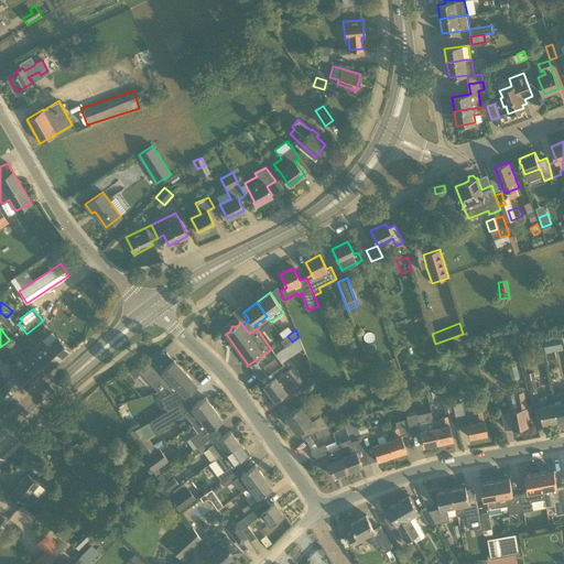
[(292,342),(288,336),(281,340),(294,359),(305,353),(304,350),(301,340),(299,337),(292,342)]
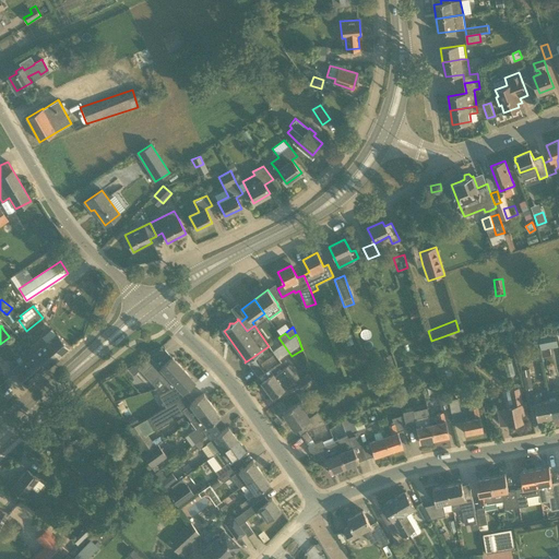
[(47,368),(70,348),(57,334),(48,342),(35,354),(47,368)]
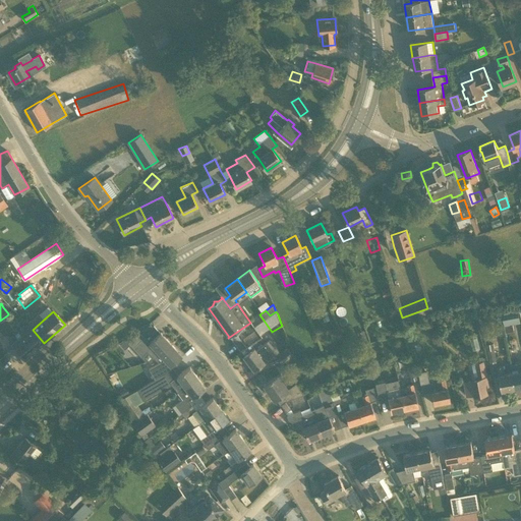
[(519,315),(503,319),(505,326),(513,325),(520,323),(519,315)]
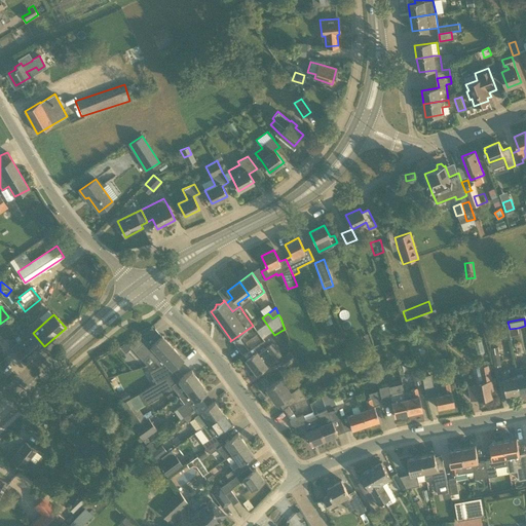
[(25,364),(44,346),(33,333),(28,328),(19,336),(24,340),(12,349),(25,364)]
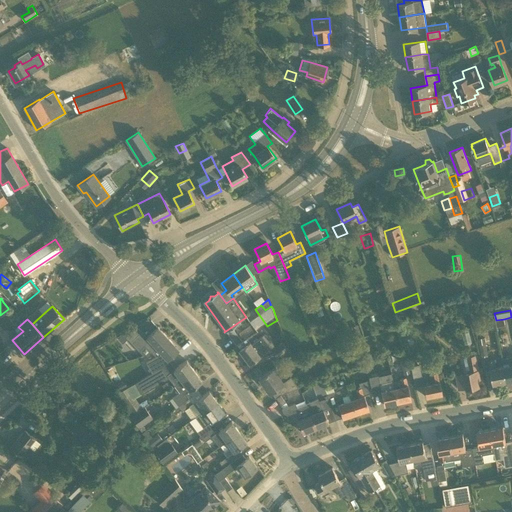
[(277,325),(269,326),(270,334),(278,332),(277,325)]
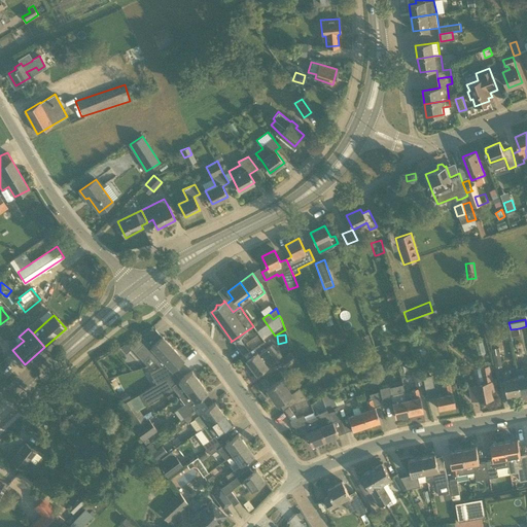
[(156,362),(173,348),(163,337),(148,350),(142,344),(134,351),(143,360),(149,354),(156,362)]
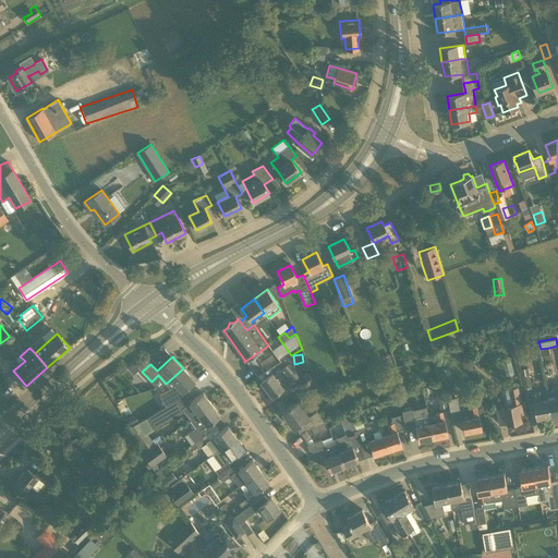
[(298,376),(289,364),(282,368),(282,370),(274,376),(271,373),(261,381),(271,396),(298,376)]
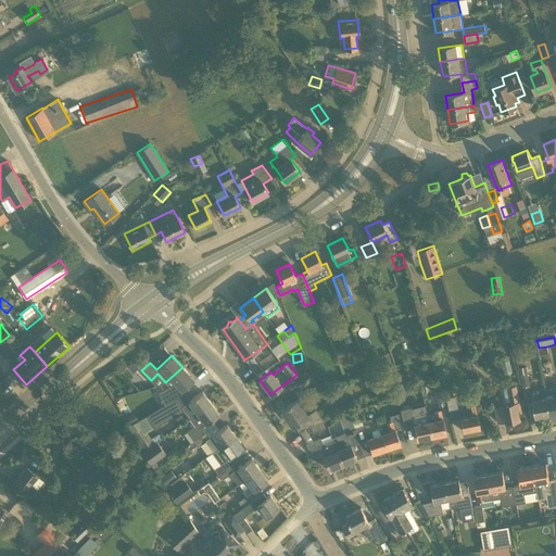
[(522,388),(530,387),(527,366),(519,367),(522,388)]
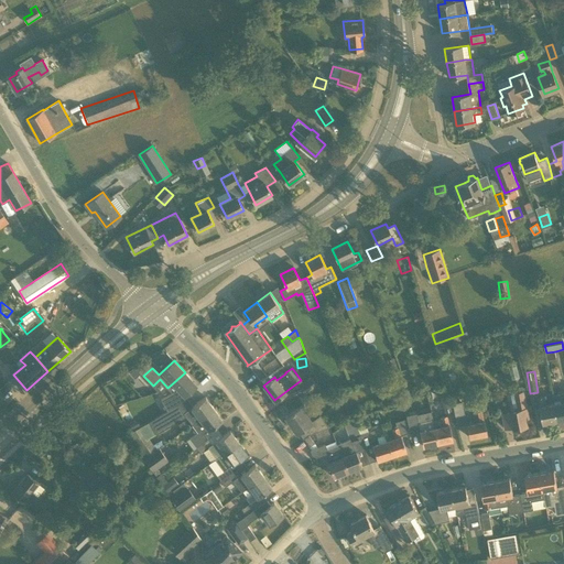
[(161,399),(167,411),(177,405),(174,399),(183,393),(184,396),(196,384),(185,372),(167,388),(173,392),(161,399)]
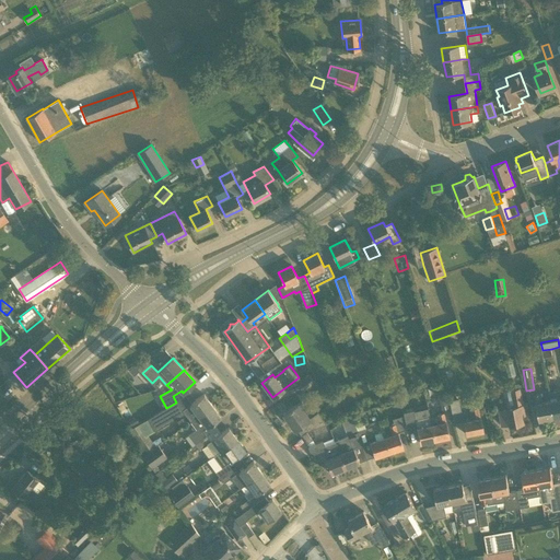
[(305,389),(315,383),(310,374),(298,383),(304,392),(305,389)]
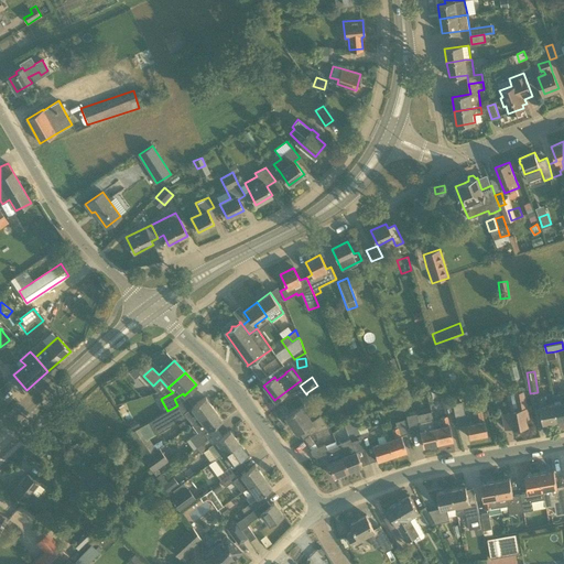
[(317,386),(307,392),(310,396),(323,392),(317,386)]
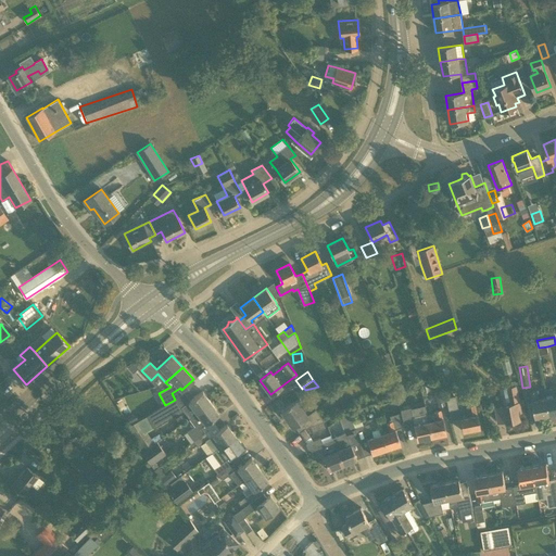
[(521,413),(519,403),(516,386),(515,382),(509,383),(509,387),(508,388),(512,404),(504,405),(504,407),(496,408),(498,422),(506,421),(507,422),(520,420),(519,413),(521,413)]
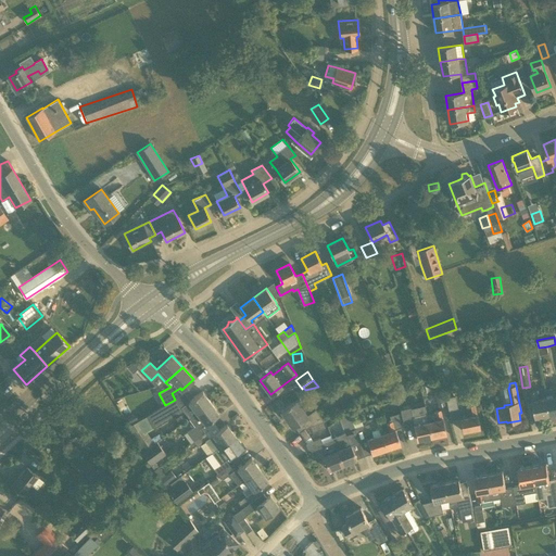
[(550,415),(555,413),(555,387),(554,388),(545,389),(547,397),(546,397),(550,415)]
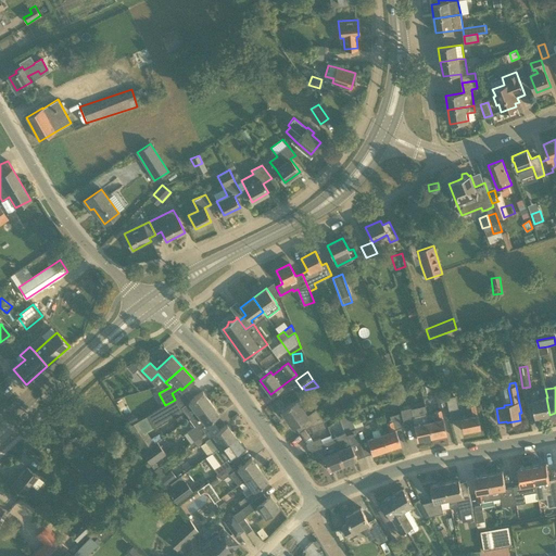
[(439,407),(445,405),(441,390),(434,392),(439,407)]
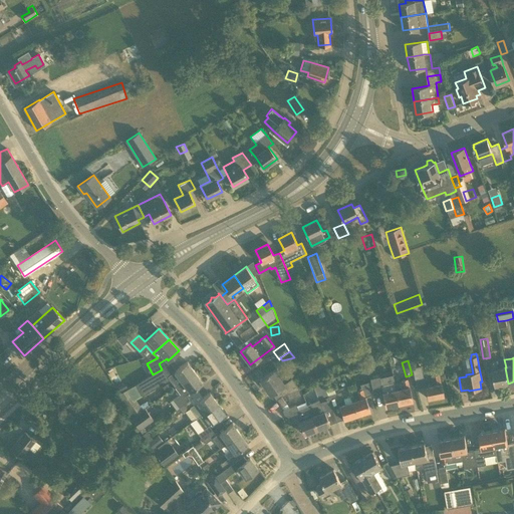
[(178,384),(182,381),(195,372),(187,361),(170,374),(178,384)]
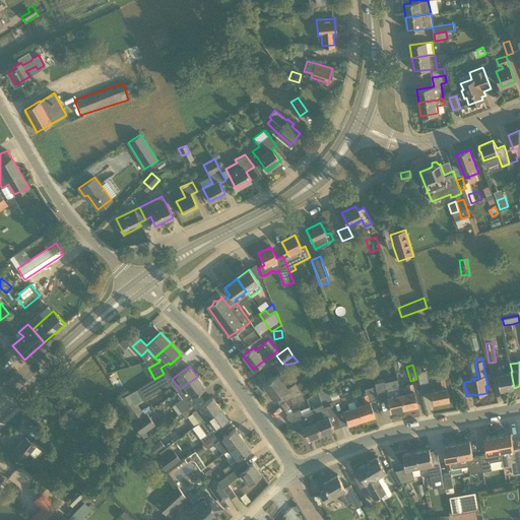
[(504,374),(502,366),(497,367),(501,390),(514,388),(511,372),(504,374)]
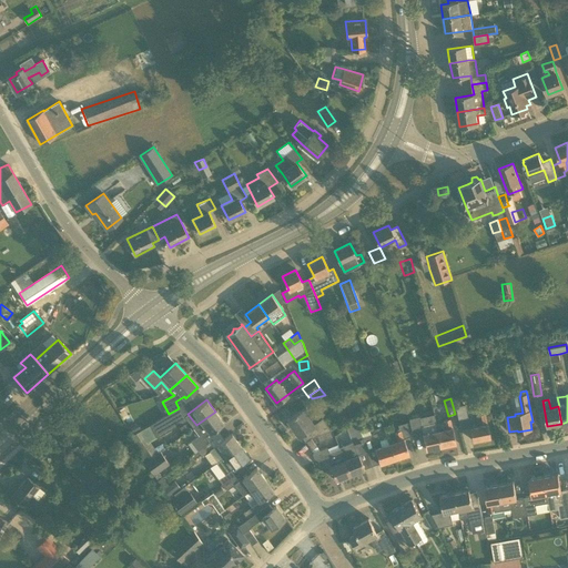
[(314,424),(310,416),(311,415),(305,406),(293,415),(294,415),(287,419),(298,436),(307,429),(313,436),(311,437),(312,437),(316,435),(330,430),(331,429),(323,418),(314,424)]
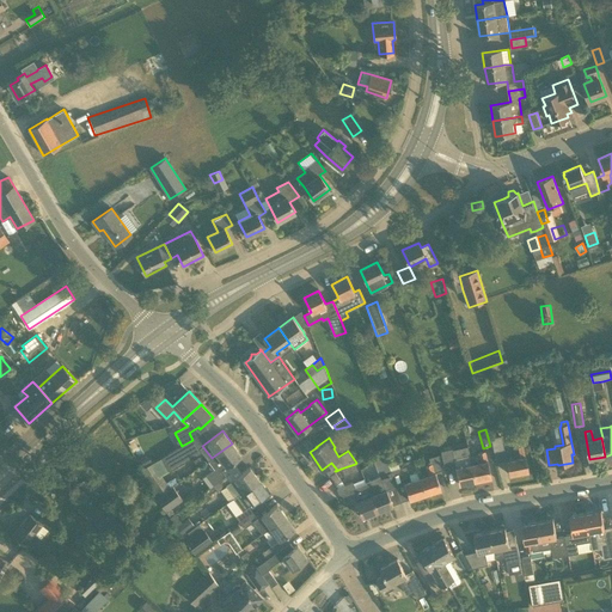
[(209,488),(226,476),(221,470),(242,456),(232,444),(216,454),(212,458),(218,467),(202,478),(209,488)]
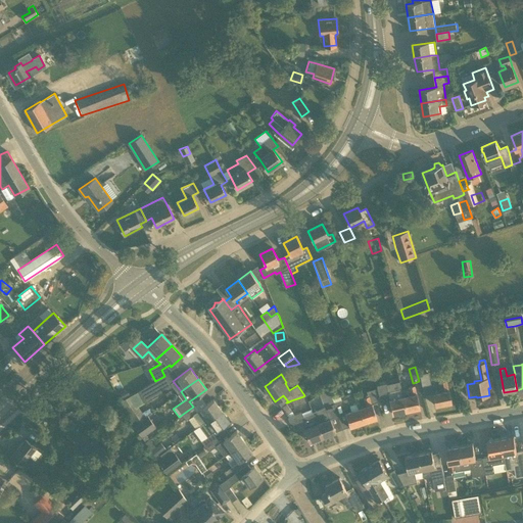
[(448,390),(446,381),(438,382),(440,391),(432,393),(435,406),(452,402),(449,390),(448,390)]
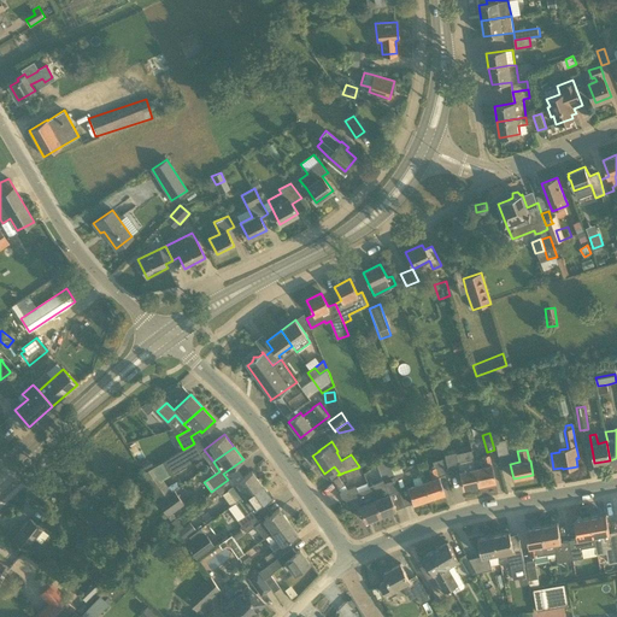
[(171,475),(183,468),(188,465),(180,452),(174,456),(152,468),(158,477),(160,476),(163,479),(170,474),(171,475)]
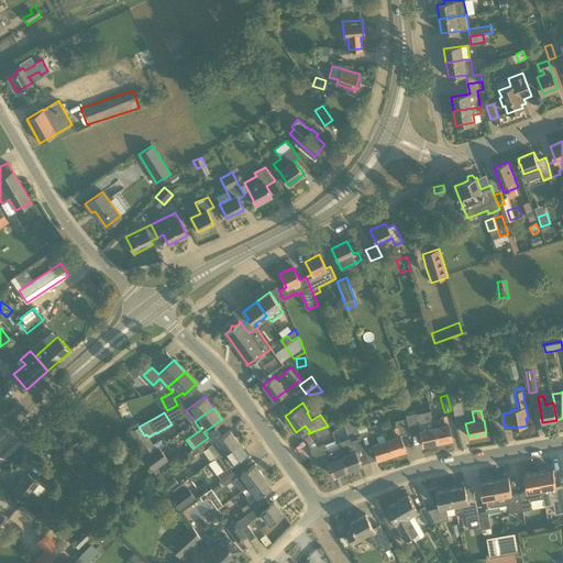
[(431,418),(417,421),(415,412),(406,415),(409,432),(419,430),(422,445),(437,442),(433,427),(431,418)]
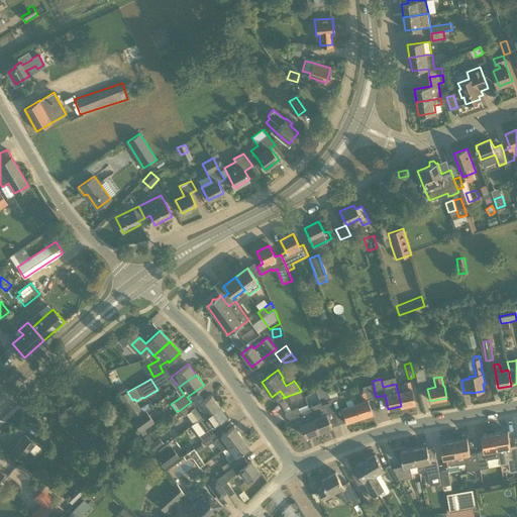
[(412,389),(410,381),(404,383),(406,391),(398,392),(401,406),(415,403),(412,389)]
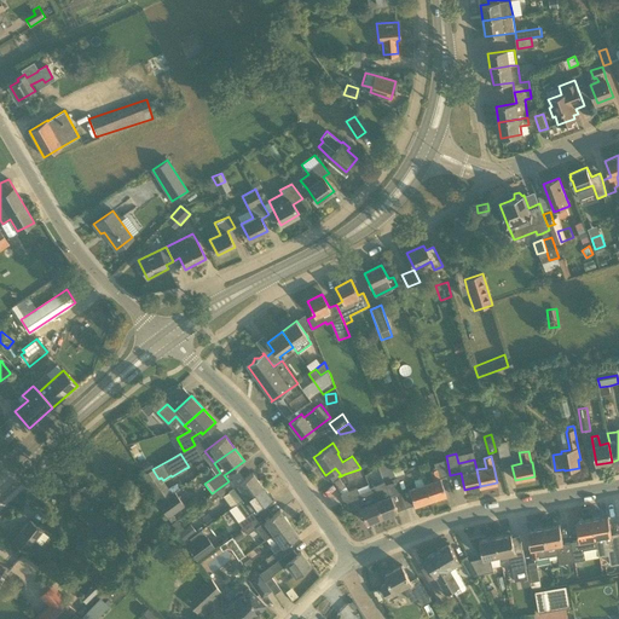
[(429,499),(446,495),(440,478),(450,475),(445,460),(434,463),(435,467),(432,468),(433,470),(431,472),(433,480),(424,484),(429,499)]
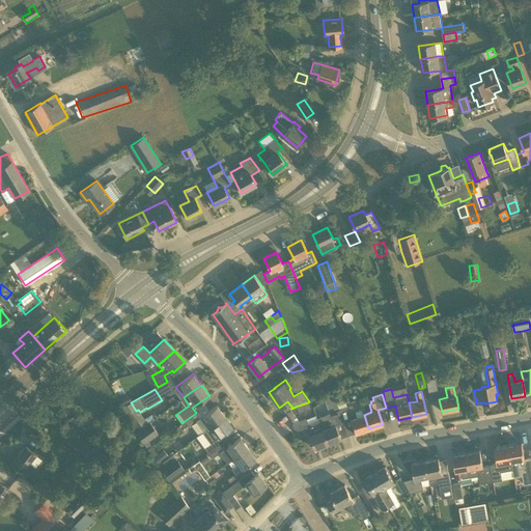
[(308,402),(296,407),(299,413),(310,409),(308,402)]
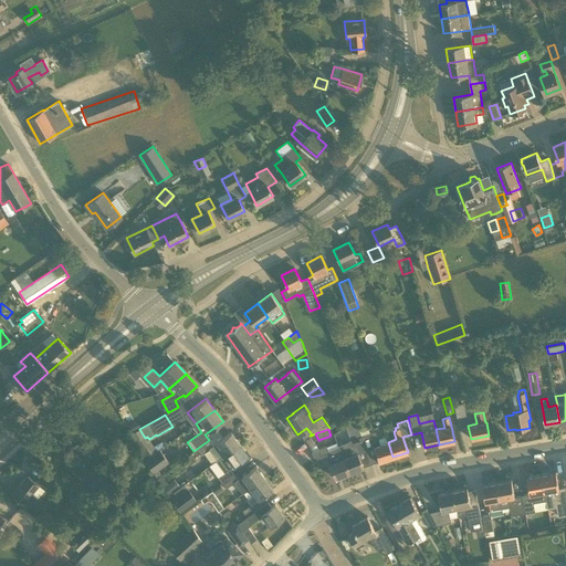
[(217,460),(240,443),(231,432),(212,446),(209,440),(194,451),(194,452),(192,452),(195,456),(197,458),(209,449),(217,460)]
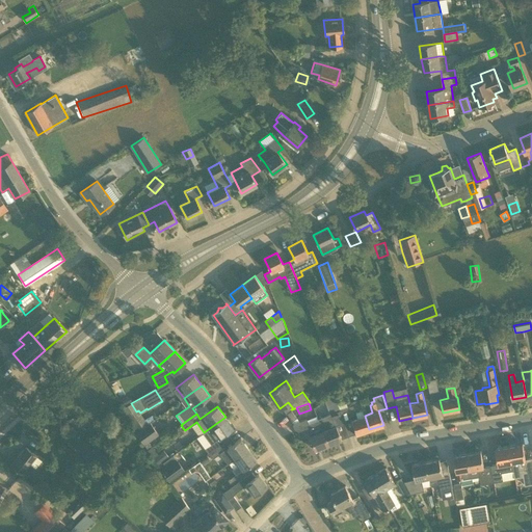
[(349,411),(347,407),(343,409),(339,410),(343,423),(351,420),(355,434),(369,429),(365,416),(357,418),(354,409),(349,411)]
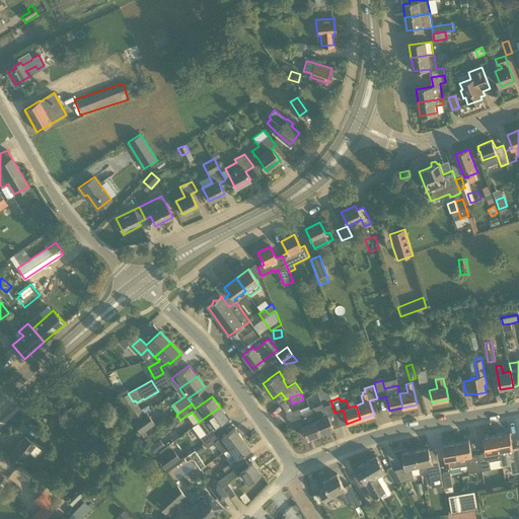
[(285,411),(289,408),(284,400),(280,403),(285,411)]
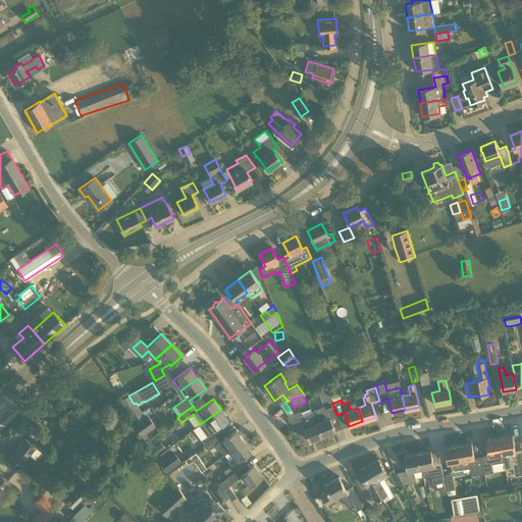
[(329,418),(336,415),(332,403),(312,411),(311,411),(312,412),(316,423),(322,436),(334,431),(329,418)]
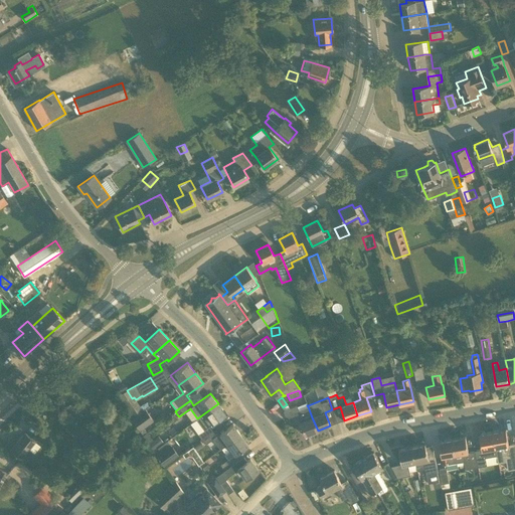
[(196,419),(204,430),(209,426),(225,414),(218,403),(197,418),(196,419)]
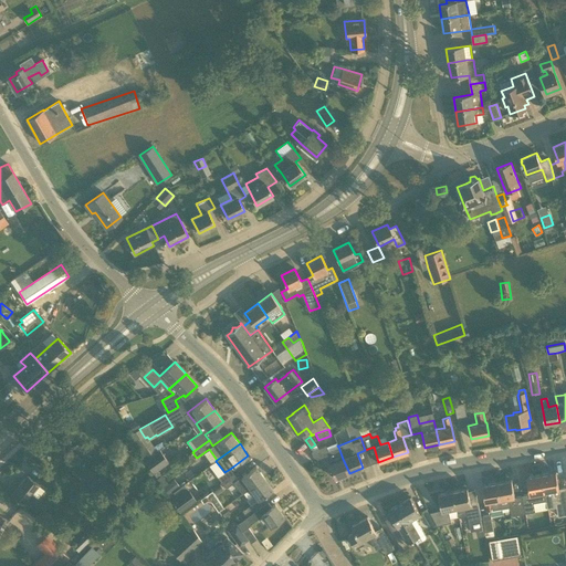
[(343,459),(338,447),(328,450),(326,446),(312,451),(315,461),(326,457),(328,464),(335,479),(349,473),(343,459)]
